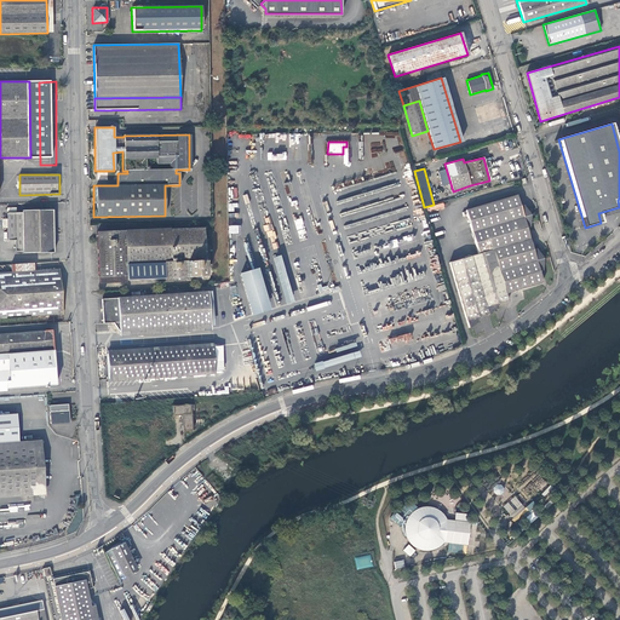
[(449,262),(469,328),(478,321),(478,317),(488,314),(498,308),(498,304),(509,300),(506,293),(543,282),(540,275),(539,271),(543,270),(544,258),(537,248),(533,250),(527,228),(530,227),(530,220),(530,214),(524,205),(521,206),(517,195),(466,210),(478,253),(449,262)]
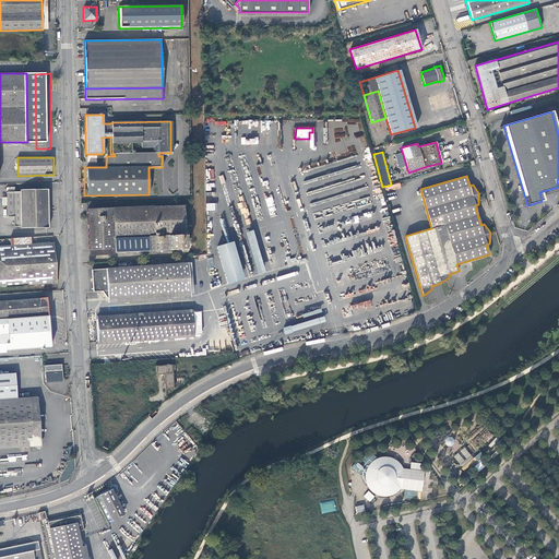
[(14,226),(21,228),(48,228),(48,190),(21,190),(21,191),(7,192),(8,216),(14,216),(14,226)]
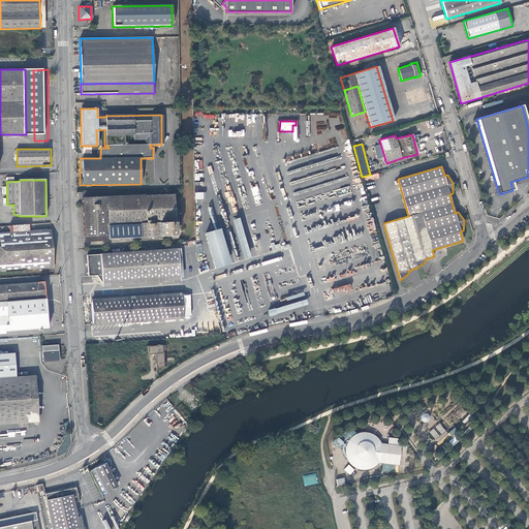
[(164,237),(176,237),(175,194),(144,195),(144,194),(104,196),(104,197),(82,197),(83,238),(109,236),(106,240),(160,238),(164,237)]
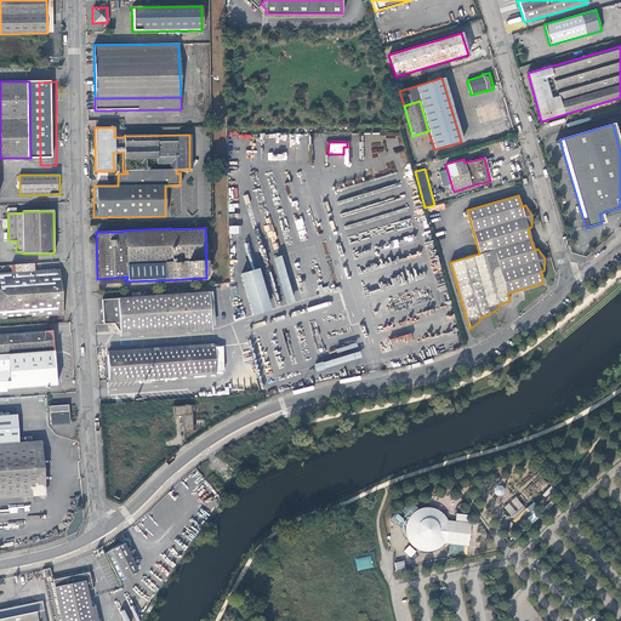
[(295,302),(283,256),(274,257),(286,305),(295,302)]
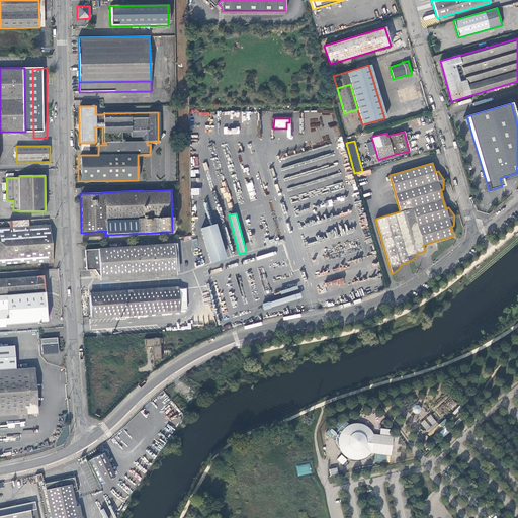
[(28,226),(28,220),(13,221),(9,222),(9,228),(0,228),(0,266),(5,266),(25,264),(52,262),(49,225),(28,226)]
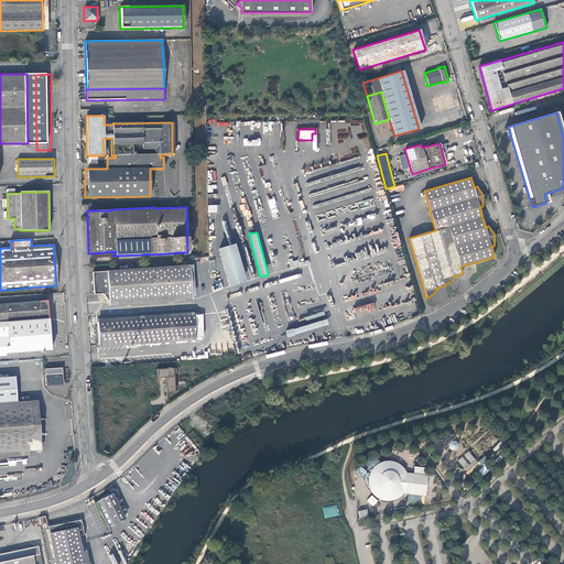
[(243,282),(231,245),(213,249),(225,289),(243,282)]
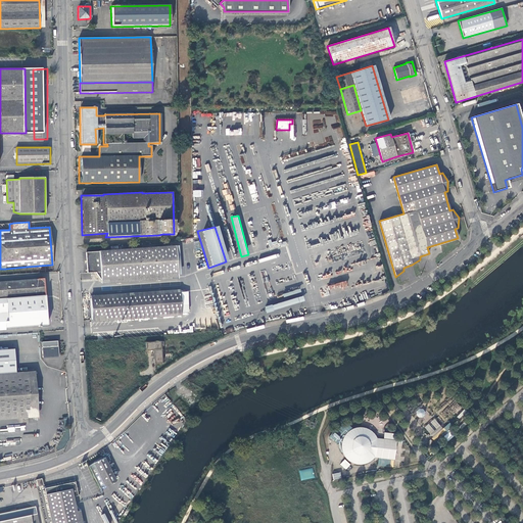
[(97,276),(99,281),(180,276),(177,246),(85,252),(86,273),(95,273),(97,276)]
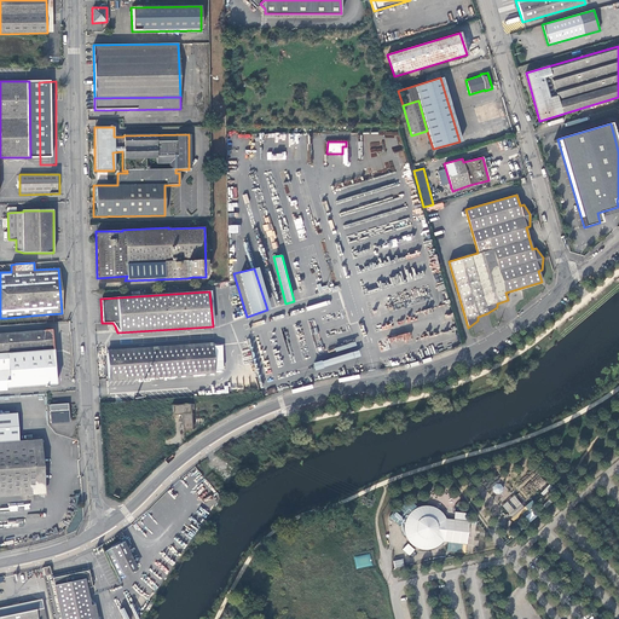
[(0,387),(56,385),(55,368),(52,342),(51,329),(0,333),(0,387)]
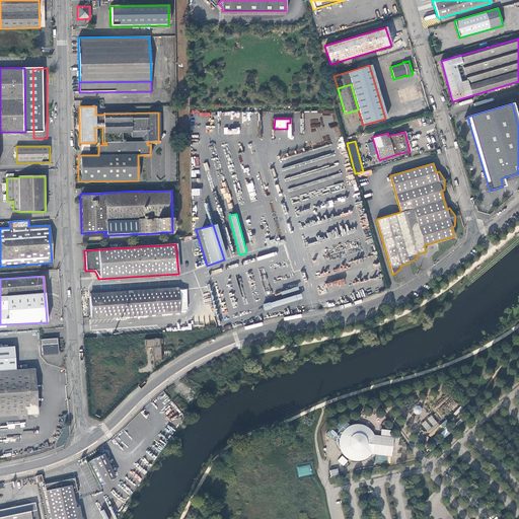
[(89,296),(91,316),(187,310),(187,302),(186,302),(182,290),(89,296)]
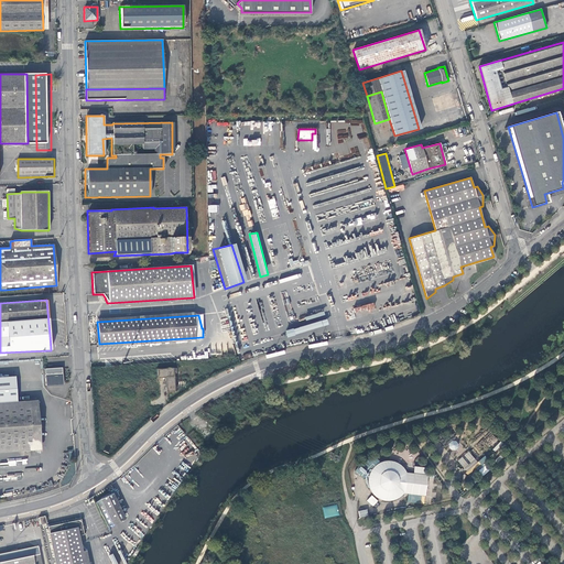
[(324,321),(307,325),(308,329),(326,325),(324,321)]
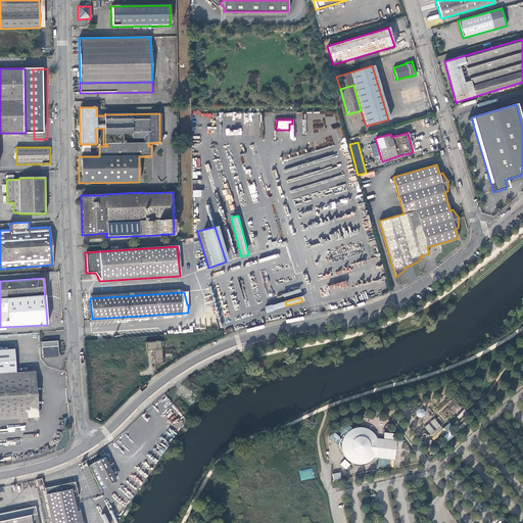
[(163,346),(162,341),(145,342),(146,350),(153,349),(153,364),(161,363),(160,346),(163,346)]
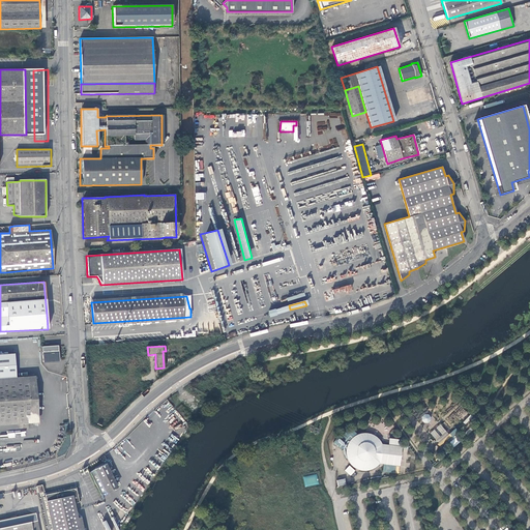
[(42,352),(43,362),(59,361),(58,351),(42,352)]
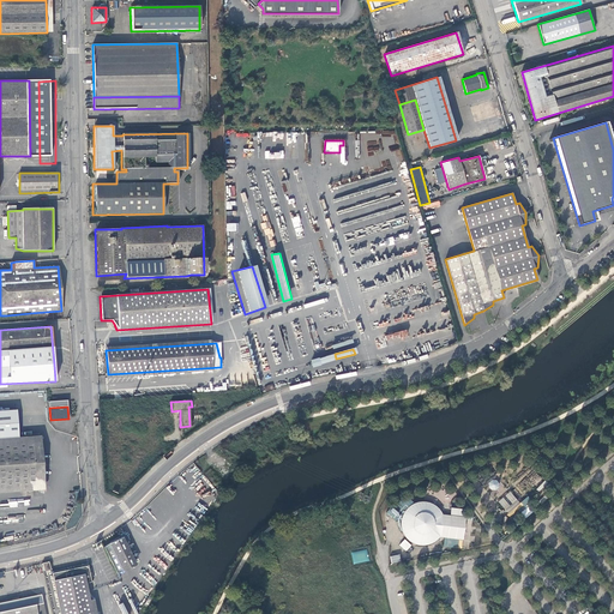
[(0,488),(43,486),(41,440),(0,443),(0,488)]
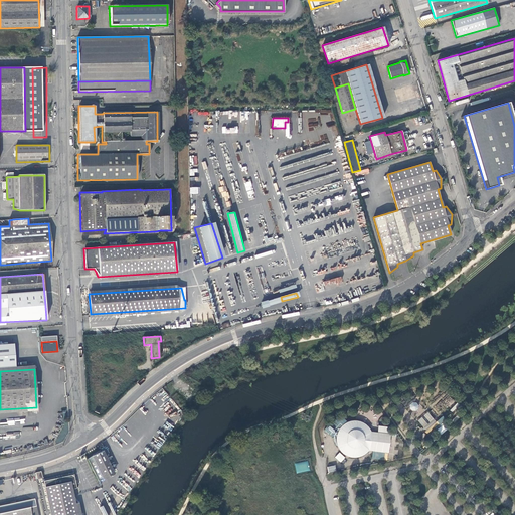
[(409,406),(414,411),(419,406),(414,401),(409,406)]
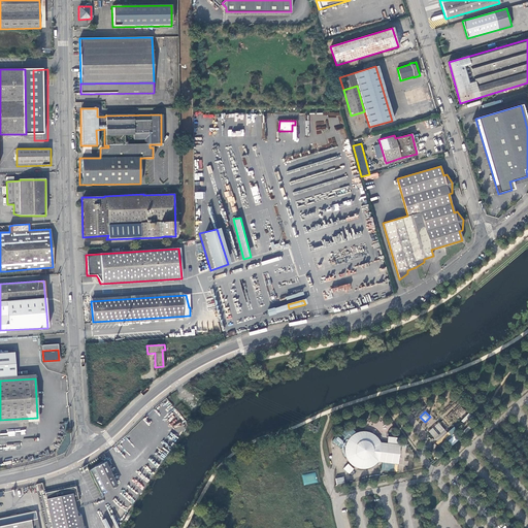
[(473,418),(469,414),(462,422),(466,426),(473,418)]
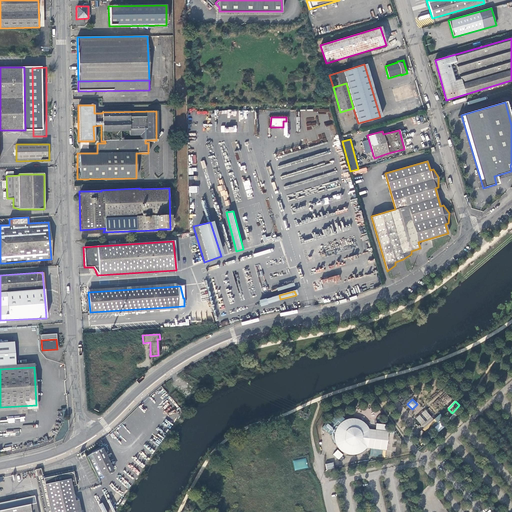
[(420,406),(417,406),(414,408),(414,412),(416,415),(420,415),(422,412),(423,409),(420,406)]
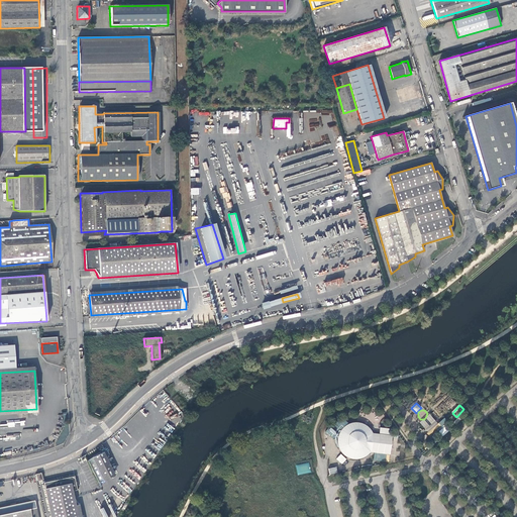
[(374,460),(390,461),(393,429),(380,427),(380,433),(374,433),(368,424),(347,422),(346,420),(342,420),(336,424),(335,429),(329,428),(326,430),(335,442),(343,455),(341,454),(336,457),(341,464),(346,460),(346,458),(360,459),(372,452),(375,452),(374,460)]
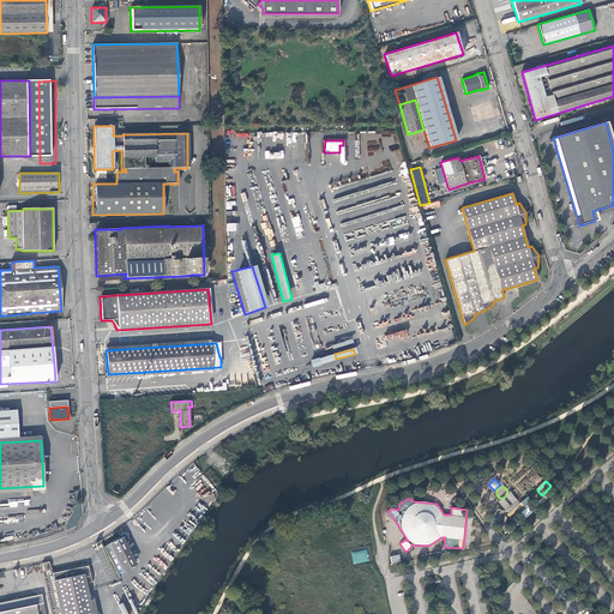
[(504,531),(506,535),(516,528),(513,524),(504,531)]
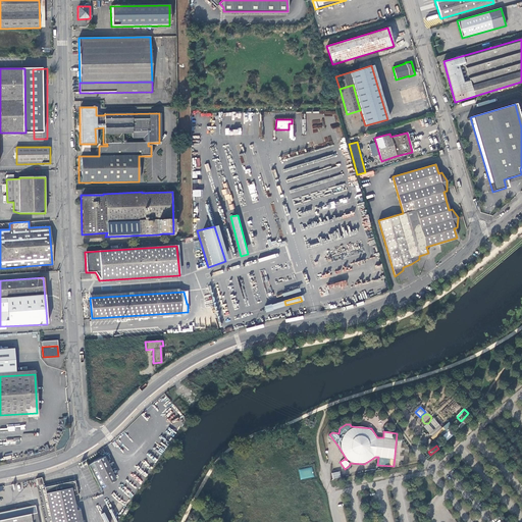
[(103,457),(88,465),(100,487),(114,480),(105,462),(108,458),(105,457),(103,457)]
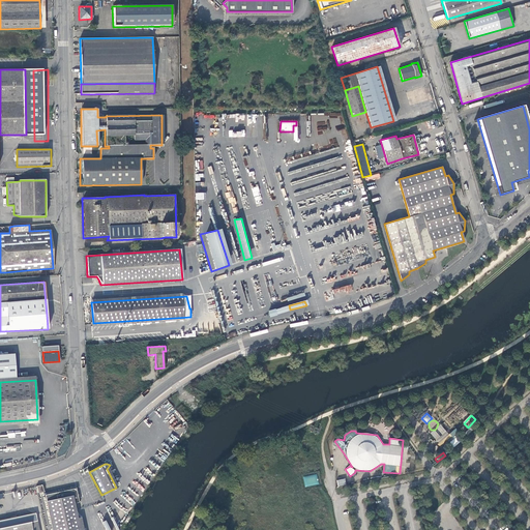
[(303,477),(305,487),(319,483),(317,474),(303,477)]
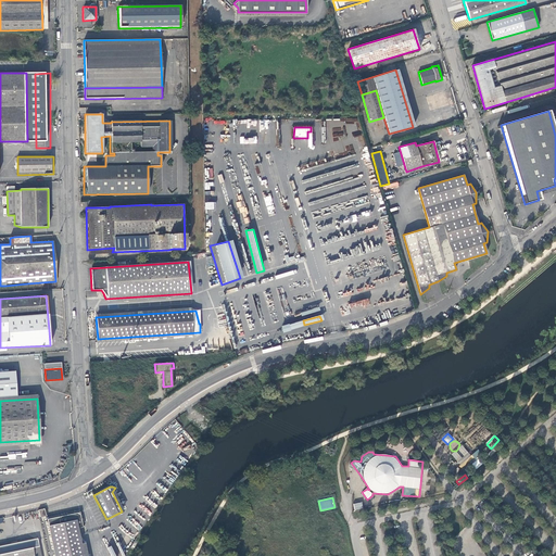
[(84,528),(80,510),(48,518),(54,555),(87,555),(85,543),(81,544),(80,535),(78,529),(84,528)]
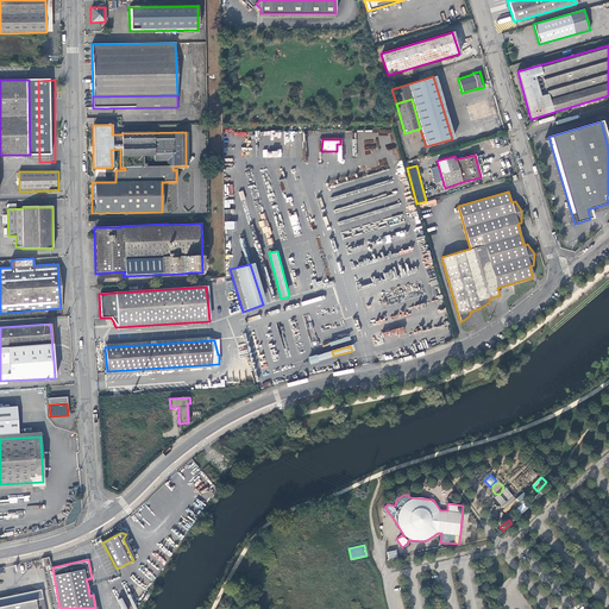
[(0,608),(44,608),(41,590),(0,598),(0,608)]
